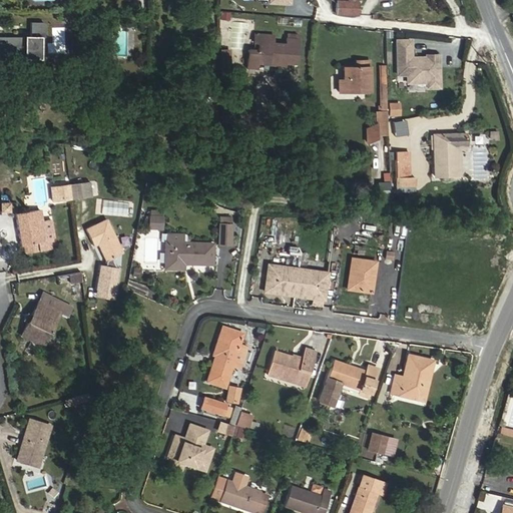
[(357,13),(357,2),(336,1),(336,13),(357,13)]
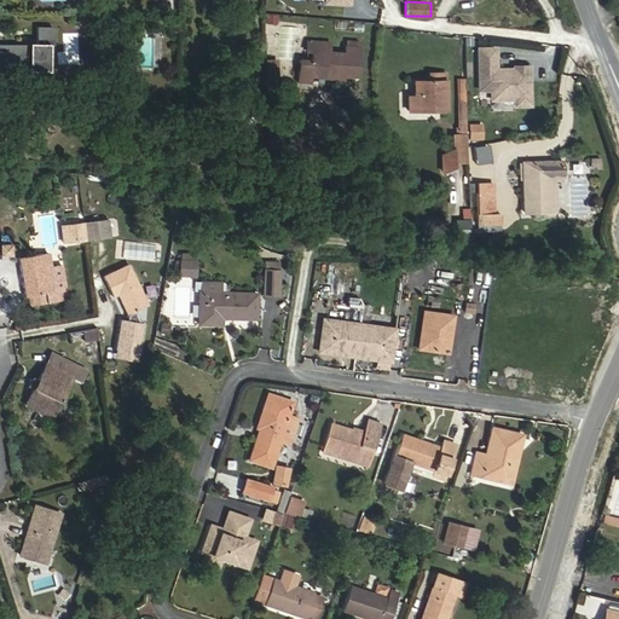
[(48,71),(48,45),(53,45),(55,27),(36,27),(36,45),(0,44),(0,65),(28,65),(28,71),(48,71)]
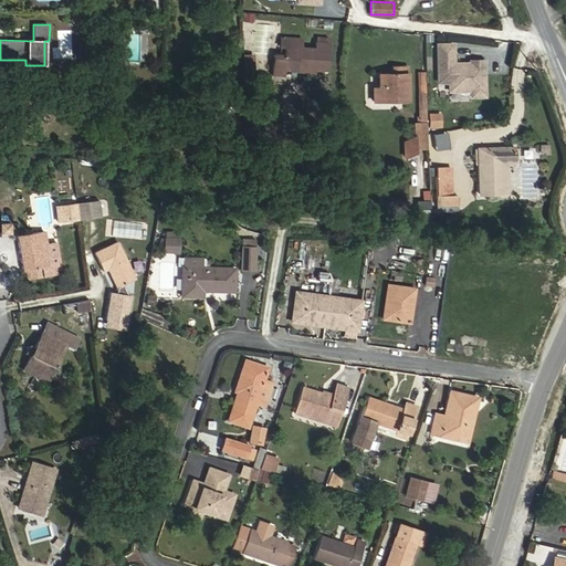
[(100,49),(101,30),(90,30),(90,49),(100,49)]
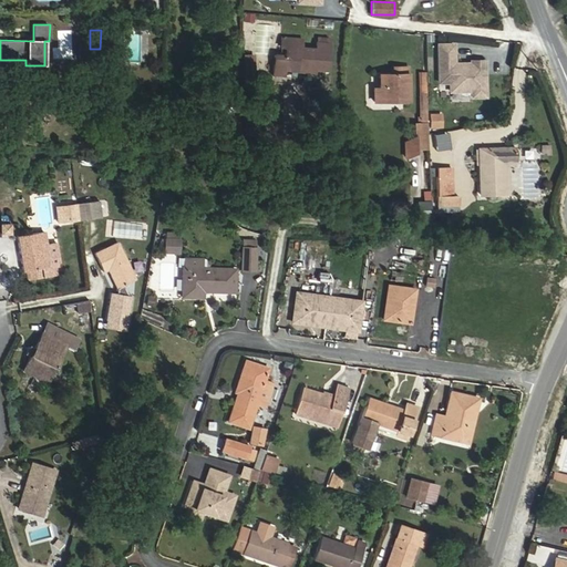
[(327,70),(329,51),(316,50),(301,48),(302,40),(281,38),(280,47),(286,47),(285,55),(274,54),(272,74),(284,75),(284,70),(315,72),(315,69),(327,70)]
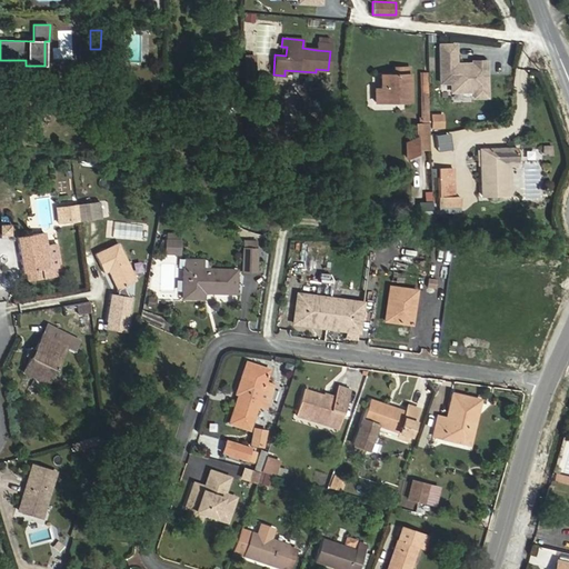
[(440,45),(441,82),(451,81),(451,91),(473,90),(473,96),(487,96),(486,60),(472,60),(472,66),(456,67),(455,45),(440,45)]
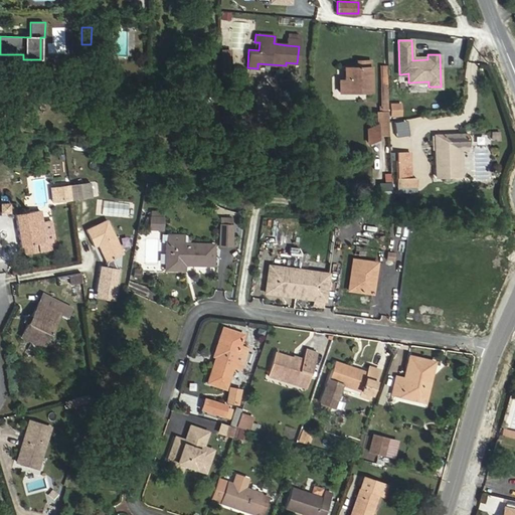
[(231,71),(230,50),(220,50),(221,71),(231,71)]
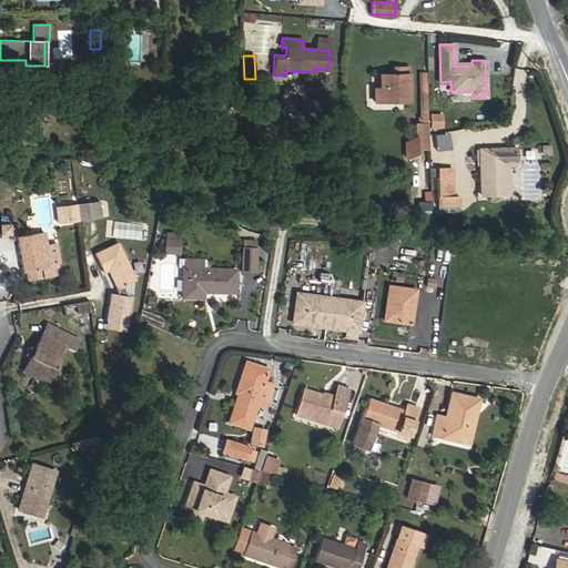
[(408,95),(408,74),(394,74),(379,74),(379,88),(374,89),(374,101),(395,101),(395,97),(408,95)]
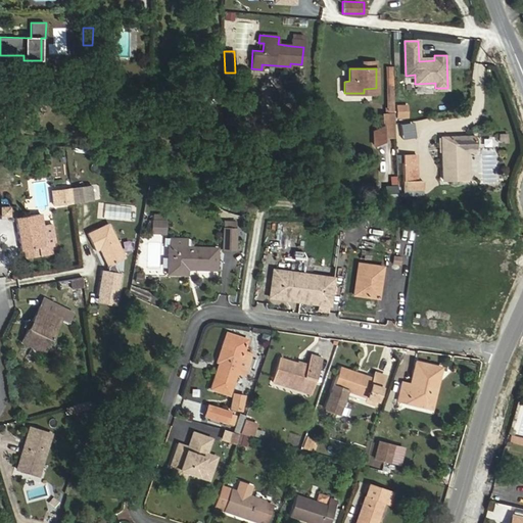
[(394,113),(393,76),(386,76),(387,113),(394,113)]
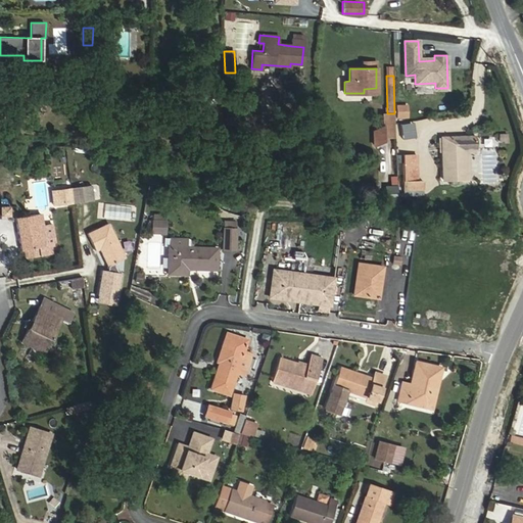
[(395,103),(395,117),(408,117),(408,103),(395,103)]
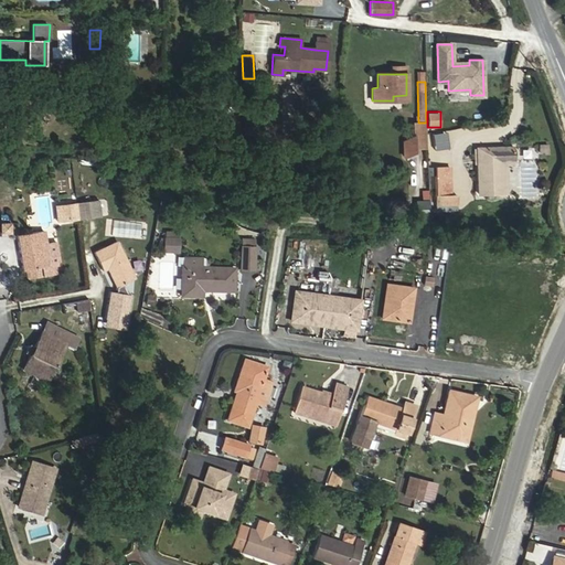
[(426,148),(426,123),(418,123),(413,123),(413,136),(403,141),(404,156),(406,156),(414,153),(414,148),(426,148)]
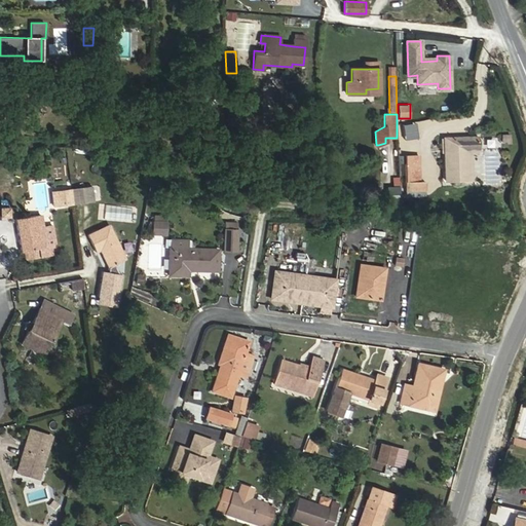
[(472,180),(471,153),(477,153),(477,137),(444,138),(446,180),(472,180)]
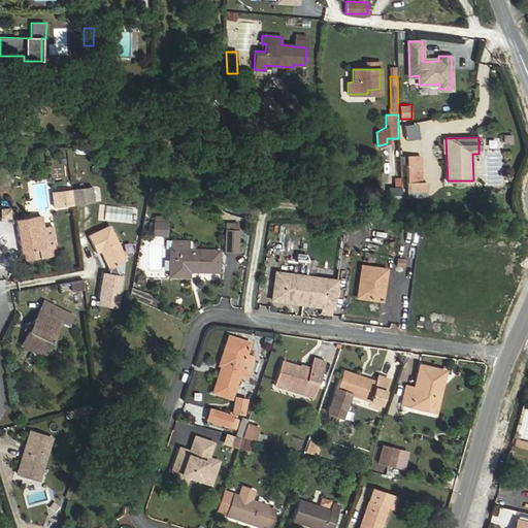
[(421,182),(420,157),(407,157),(408,191),(426,191),(426,182),(421,182)]
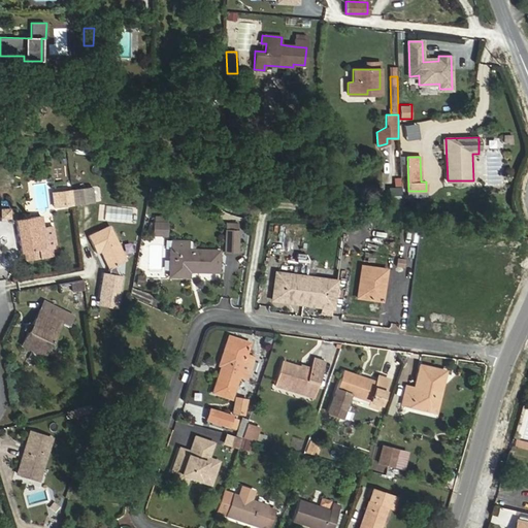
[(72,204),(70,190),(52,193),(54,206),(72,204)]
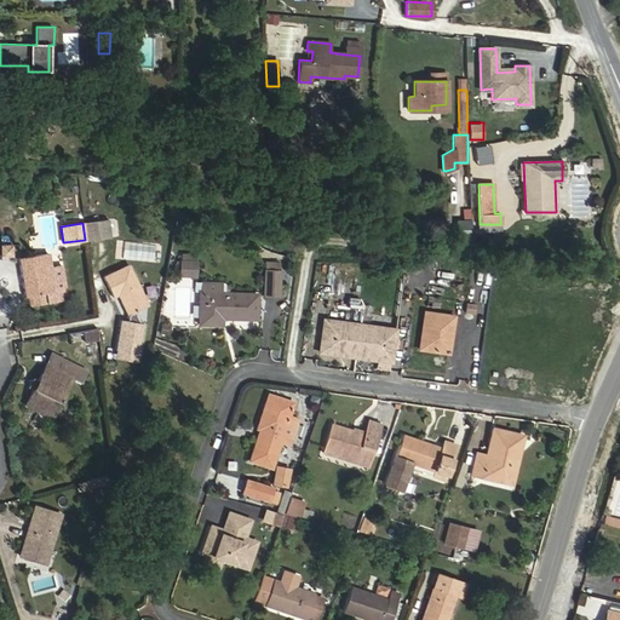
[(120,242),(119,257),(144,259),(145,244),(120,242)]
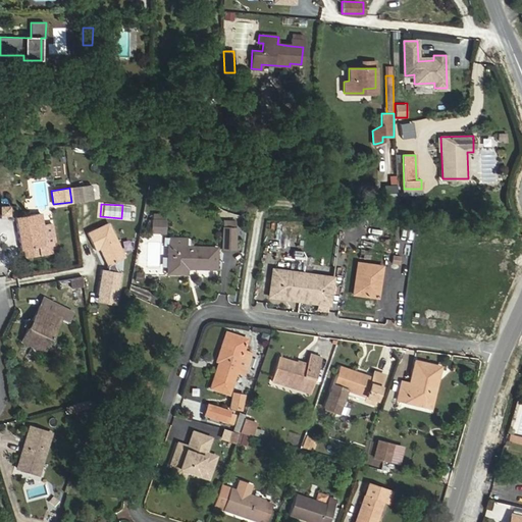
[(0,215),(10,215),(9,205),(0,205),(0,215)]
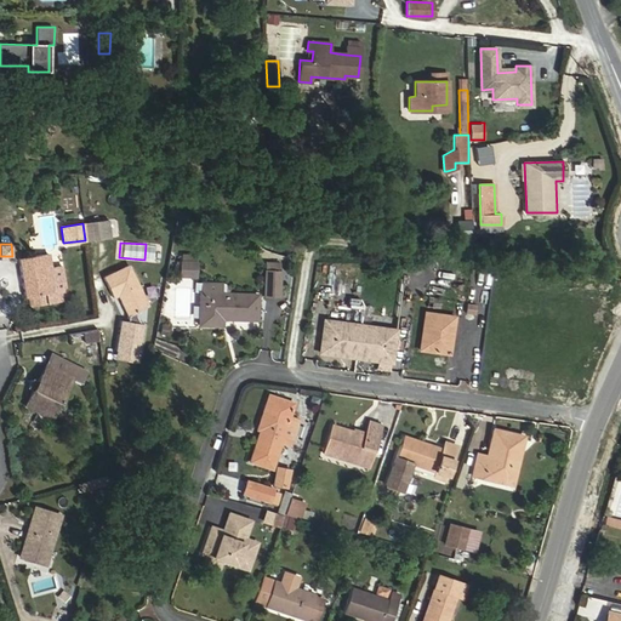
[(68,300),(62,265),(51,267),(49,252),(18,257),(24,297),(28,297),(29,306),(68,300)]
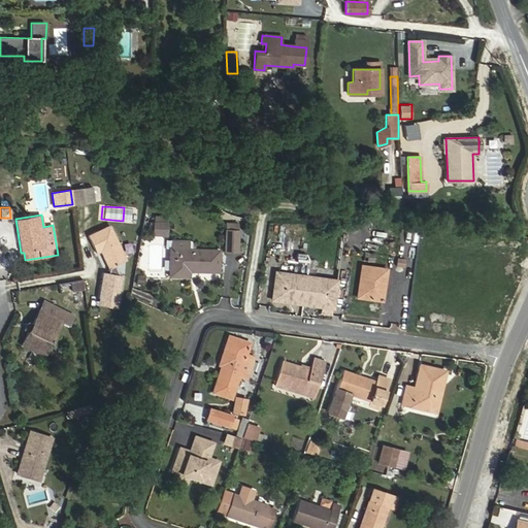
[(167,236),(167,222),(154,221),(151,235),(167,236)]
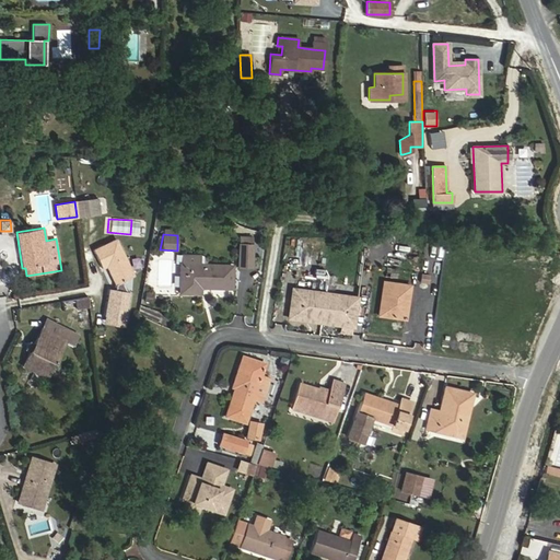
[(135,276),(116,237),(93,248),(103,269),(106,267),(115,284),(135,276)]
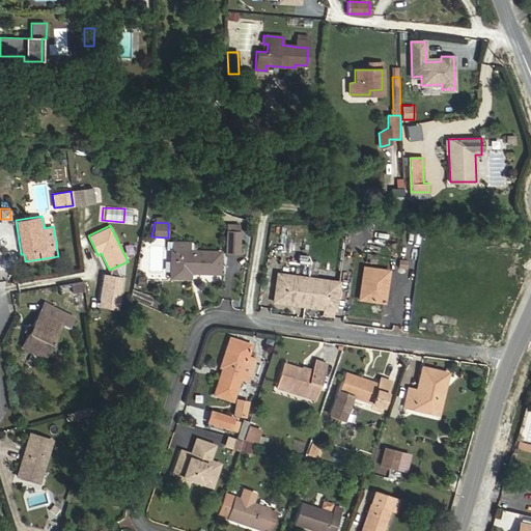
[(239,253),(239,231),(226,231),(225,253),(239,253)]
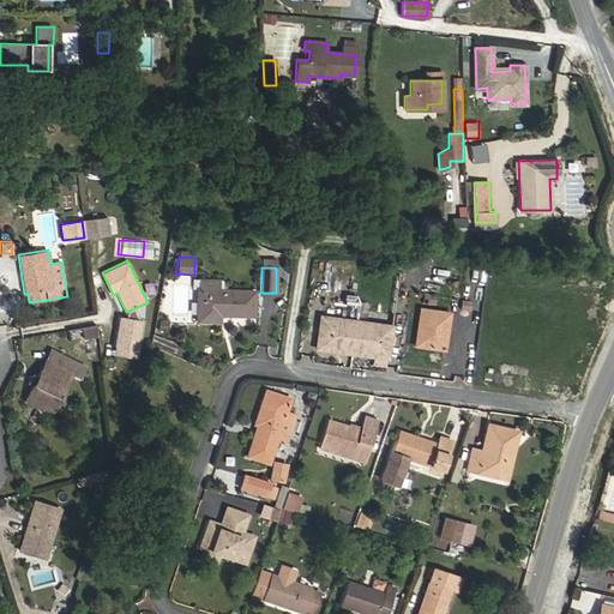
[(428,282),(427,293),(449,294),(450,283),(428,282)]
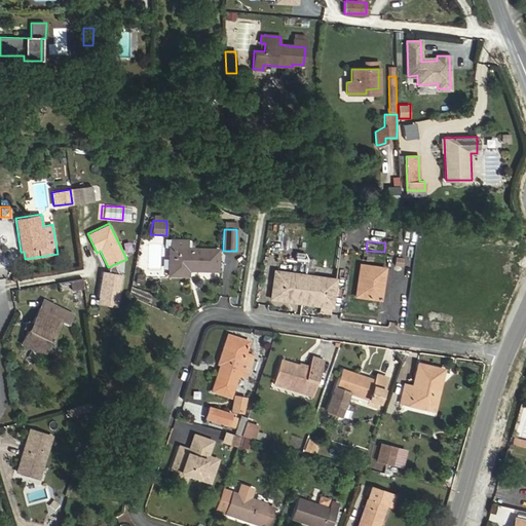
[(217,270),(218,249),(168,248),(168,274),(188,275),(188,269),(217,270)]
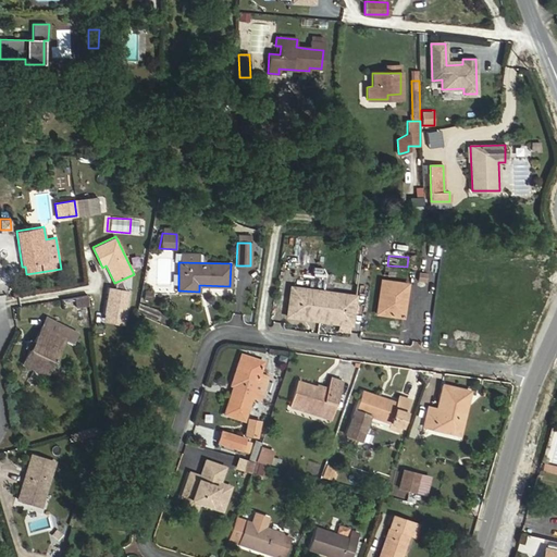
[(426,282),(428,273),(419,272),(418,281),(426,282)]
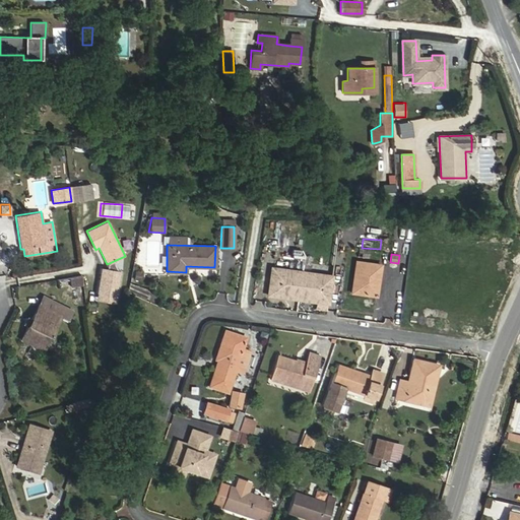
[(303,255),(302,267),(310,268),(312,256),(303,255)]
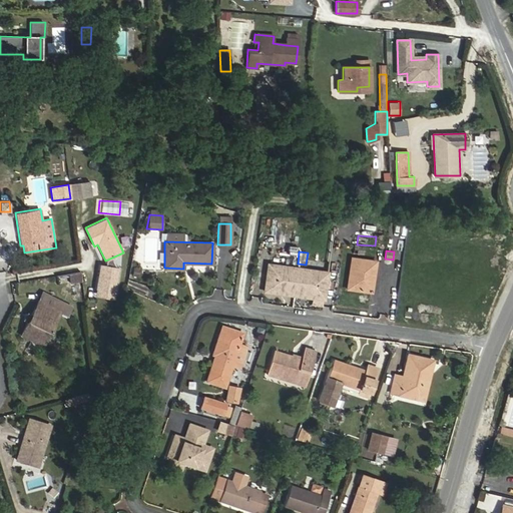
[(374,276),(376,262),(351,258),(347,289),(367,292),(369,275),(374,276)]
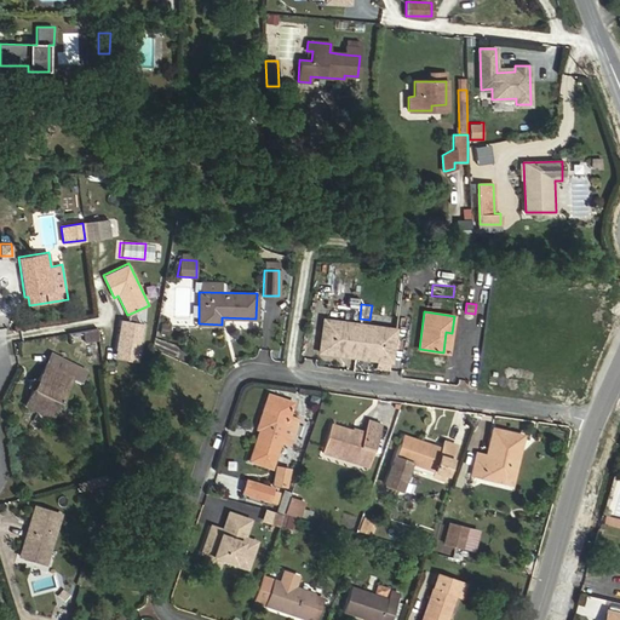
[(139,361),(143,322),(116,320),(113,359),(139,361)]
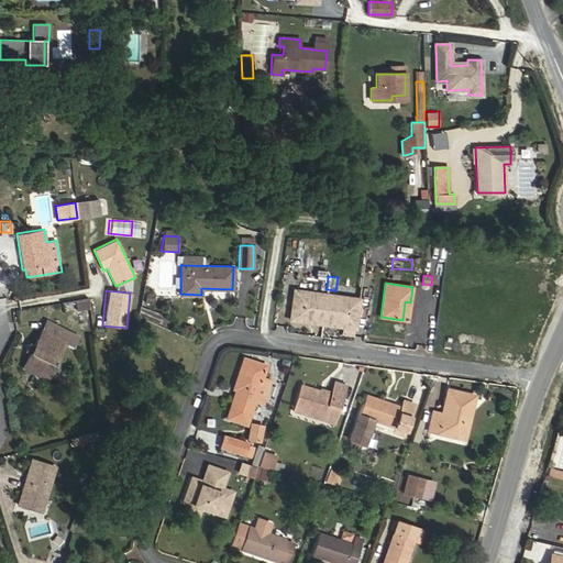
[(290,319),(354,328),(356,317),(348,316),(350,298),(302,291),(300,309),(291,308),(290,319)]
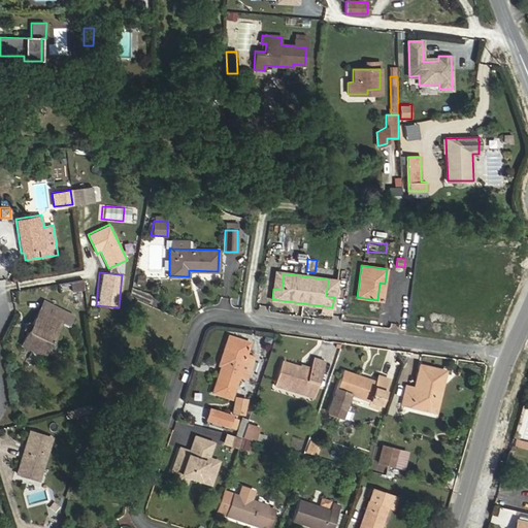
[(85,290),(83,279),(70,282),(72,292),(74,291),(85,290)]
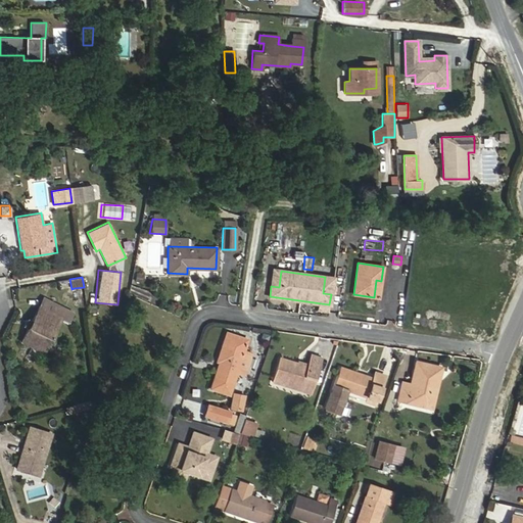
[(85,295),(84,287),(74,288),(75,297),(85,295)]
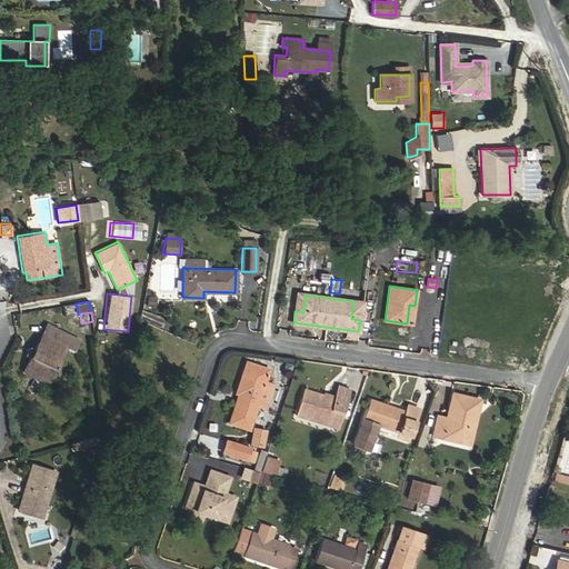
[(53,371),(66,346),(42,333),(23,371),(32,376),(35,372),(39,375),(43,366),(53,371)]
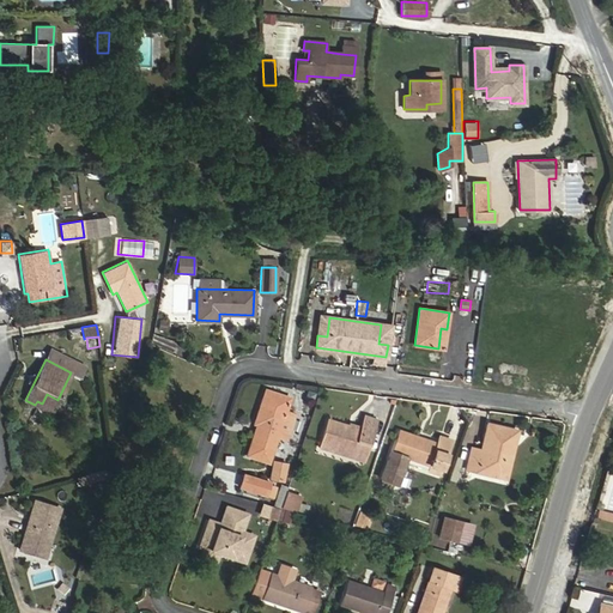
[(286,439),(295,414),(285,411),(290,398),(265,389),(254,423),(256,424),(247,455),(268,462),(277,436),(286,439)]
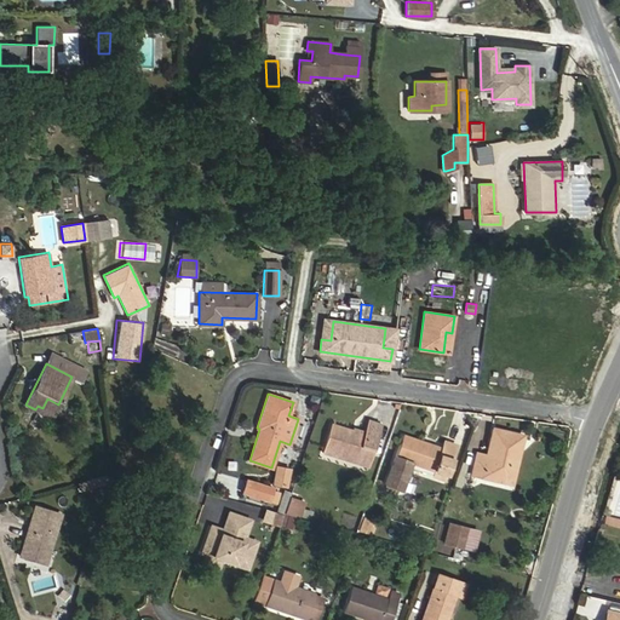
[(51,418),(58,405),(47,399),(42,408),(38,406),(35,409),(51,418)]
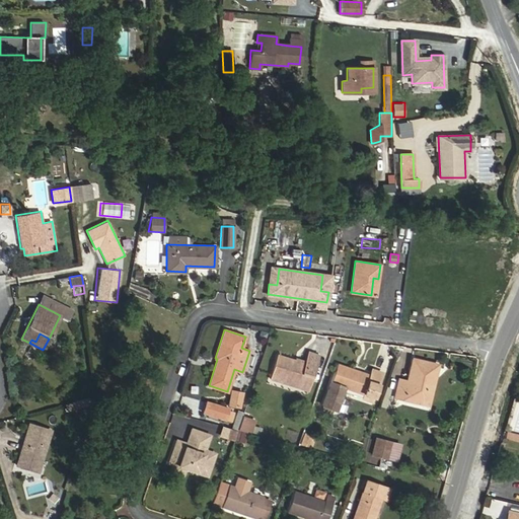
[(308,384),(317,355),(308,352),(305,362),(295,359),(295,361),(278,356),(273,373),(308,384)]
